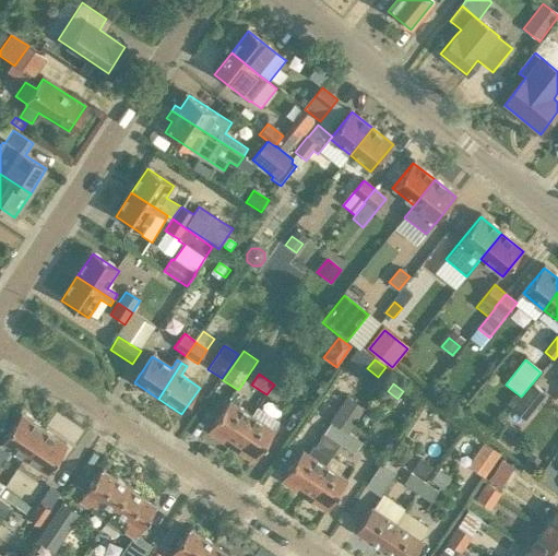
[(289,394),(274,385),(266,394),(282,405),(289,394)]
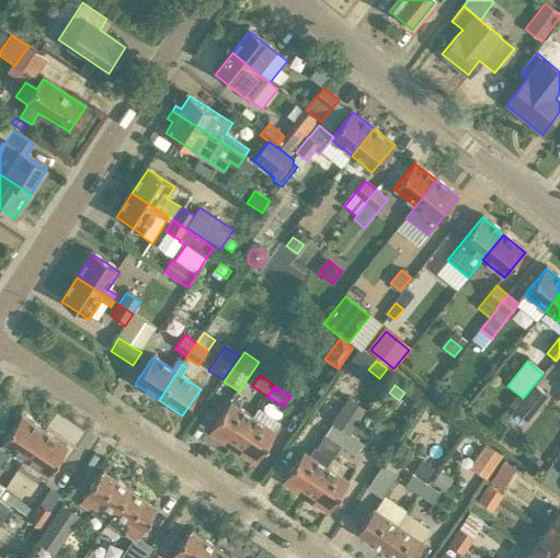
[(528,422),(548,398),(534,386),(513,411),(528,422)]
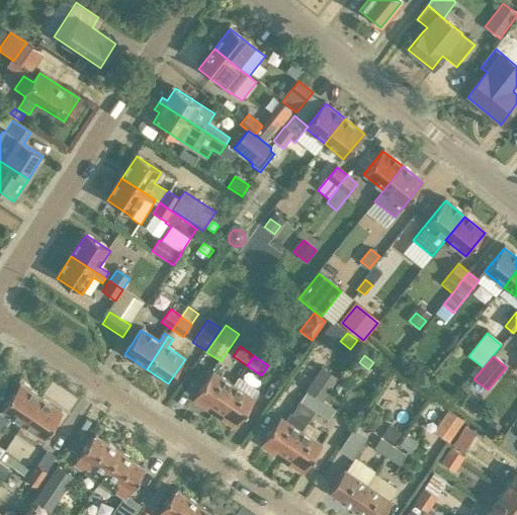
[(280,418),(261,446),(274,455),(277,450),(285,455),(302,432),(315,412),(321,402),(323,403),(339,379),(323,369),(308,392),(300,402),(286,422),(280,418)]
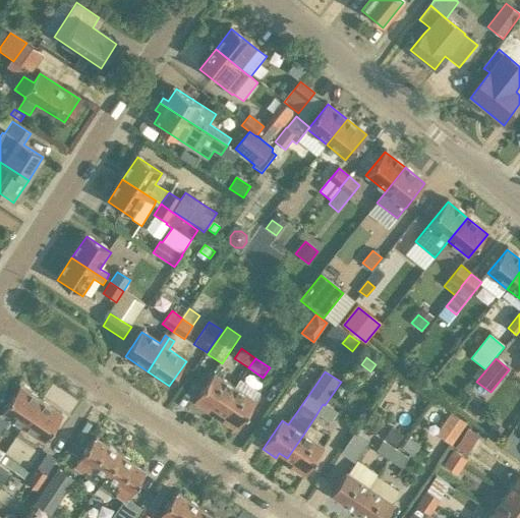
[(212,407),(219,412),(235,389),(214,375),(195,403),(209,412),(212,407)]
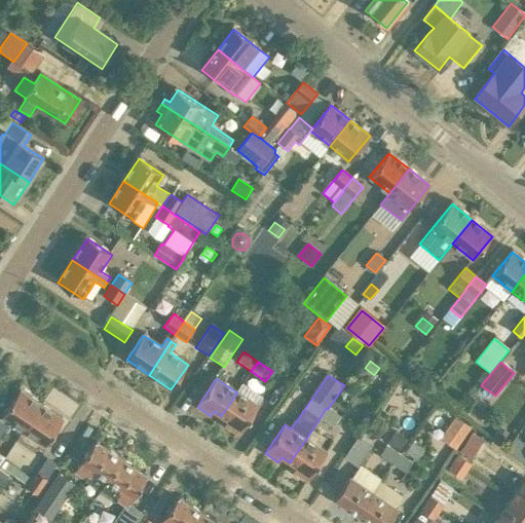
[(2,417),(24,432),(41,407),(20,393),(2,417)]
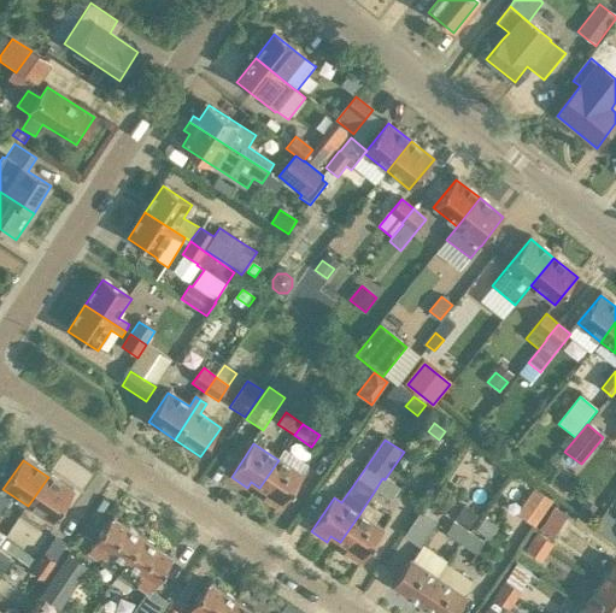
[(279,460),(259,488),(268,494),(264,500),(281,511),(303,477),(279,460)]
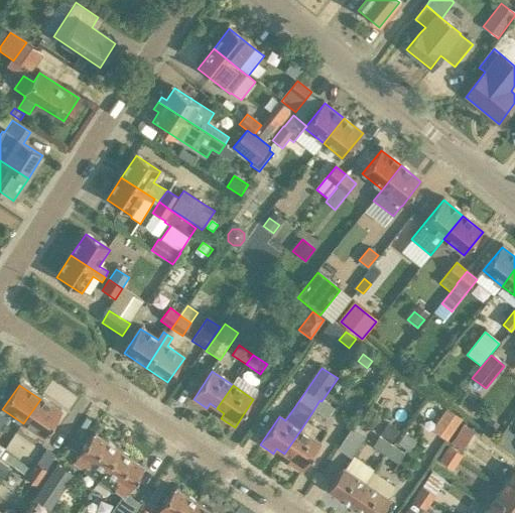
[(61,413),(40,399),(23,423),(44,438),(61,413)]
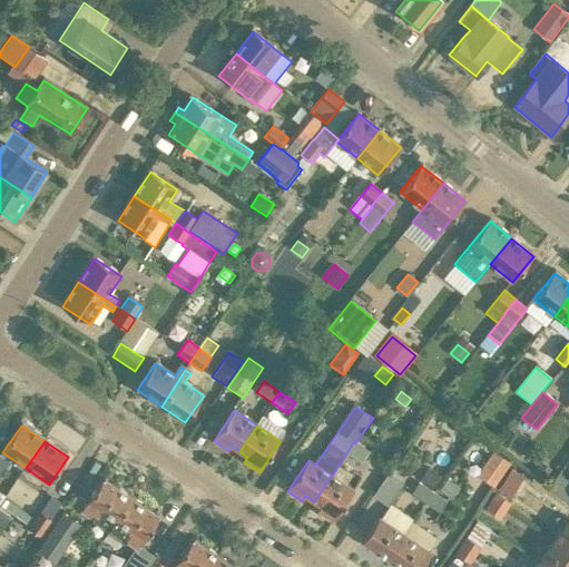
[(370,452),(355,443),(353,442),(346,453),(362,463),(370,452)]
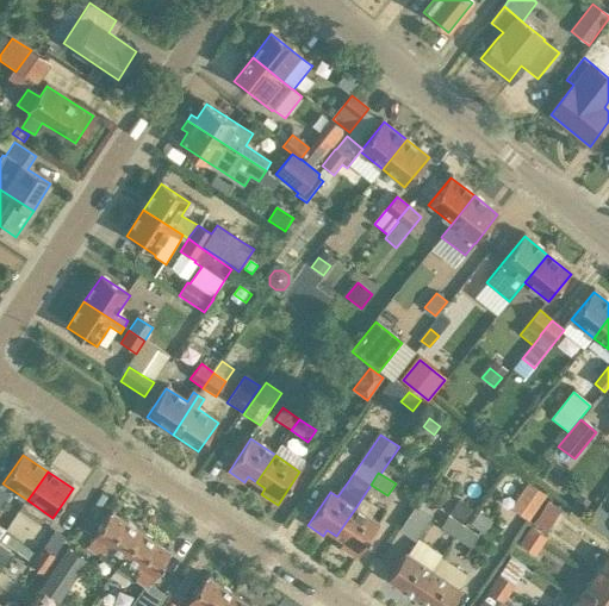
[(529,522),(546,495),(528,483),(510,508),(529,522)]
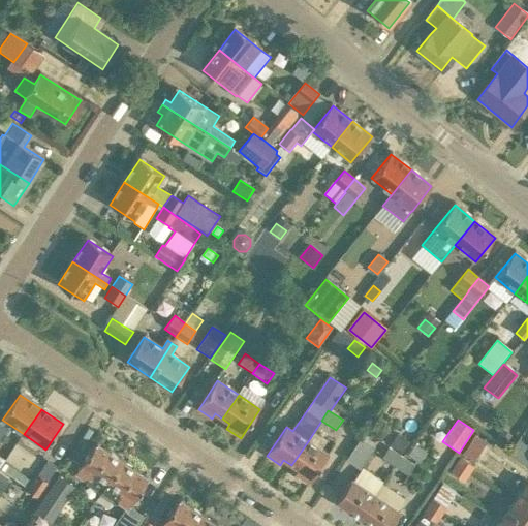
[(504,446),(511,436),(503,430),(496,440),(504,446)]
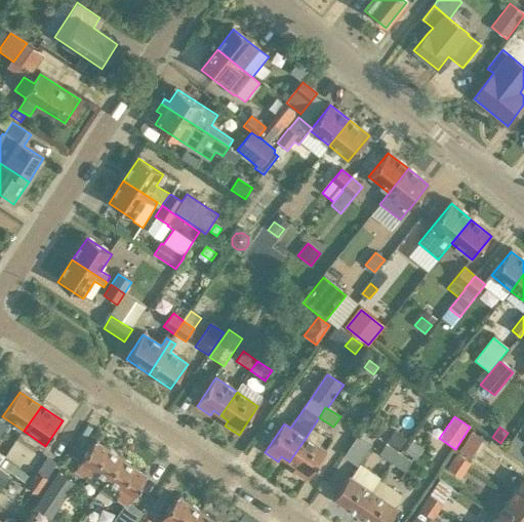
[(395,431),(387,443),(397,450),(405,438),(395,431)]
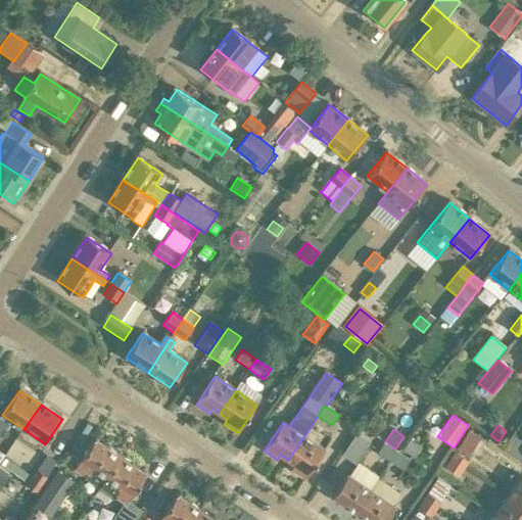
[(471,432),(460,448),(469,456),(480,438),(471,432)]
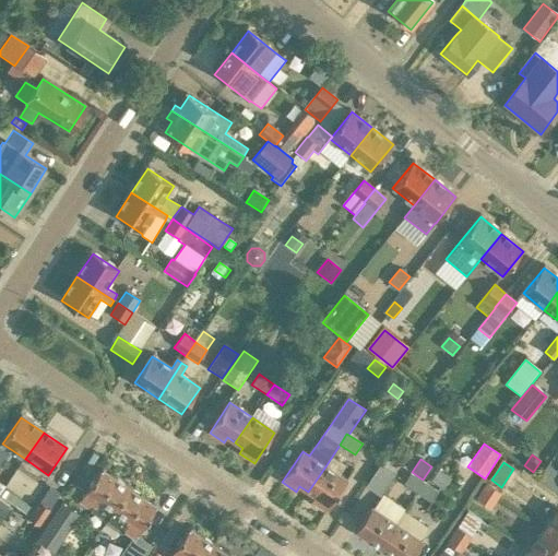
[(379,463),(365,484),(382,495),(395,474),(379,463)]
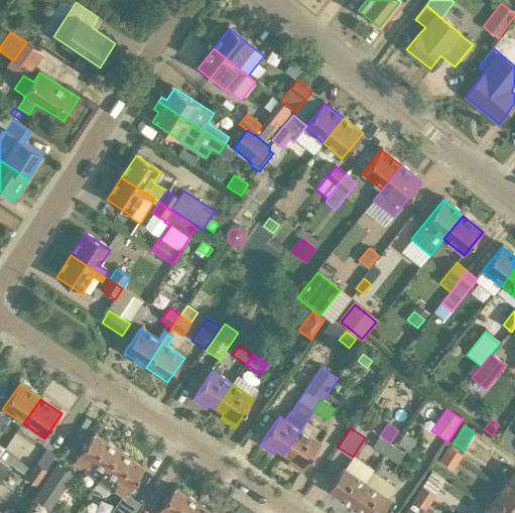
[(496,441),(514,455),(514,434),(506,429),(496,441)]
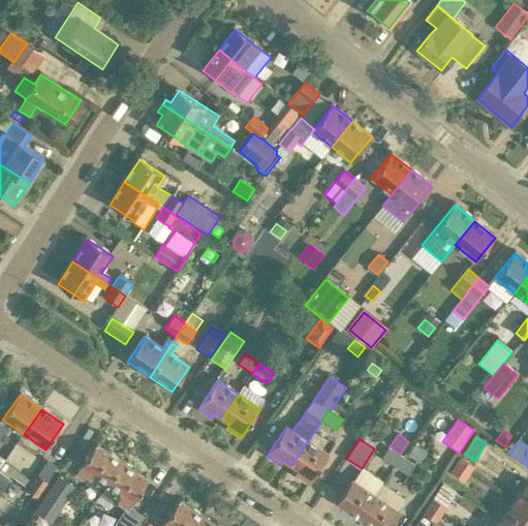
[(308,441),(291,465),(299,470),(296,475),(309,485),(329,456),(308,441)]
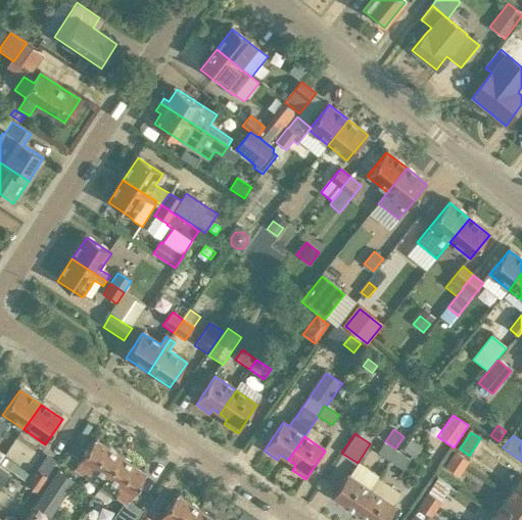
[(415,457),(421,447),(410,439),(404,448),(415,457)]
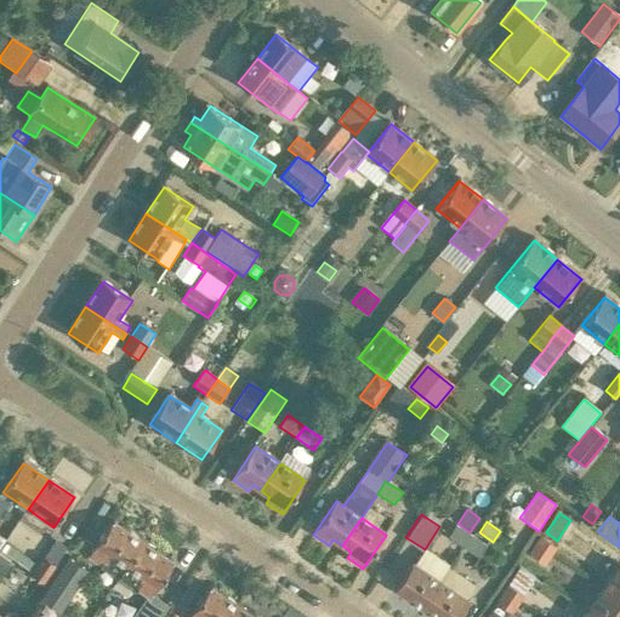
[(89,559),(119,578),(143,543),(113,523),(89,559)]
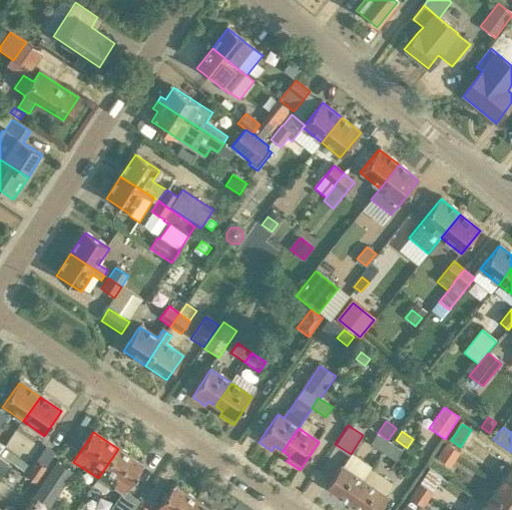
[(383,454),(390,443),(377,435),(371,445),(383,454)]
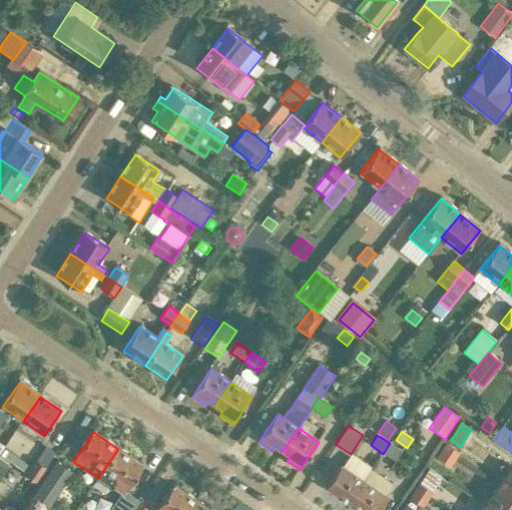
[(403,452),(390,443),(383,454),(396,462),(403,452)]
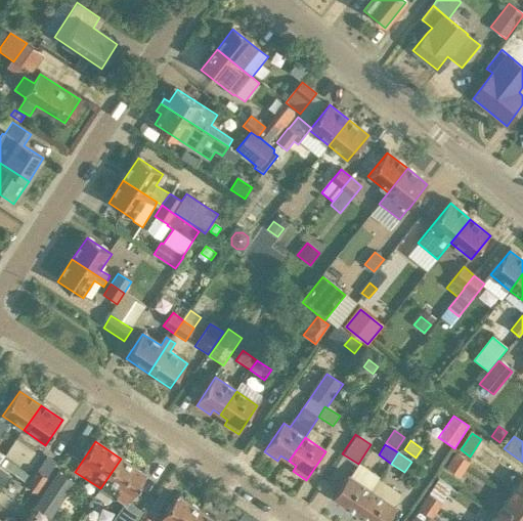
[(456,454),(451,462),(466,471),(471,464),(456,454)]
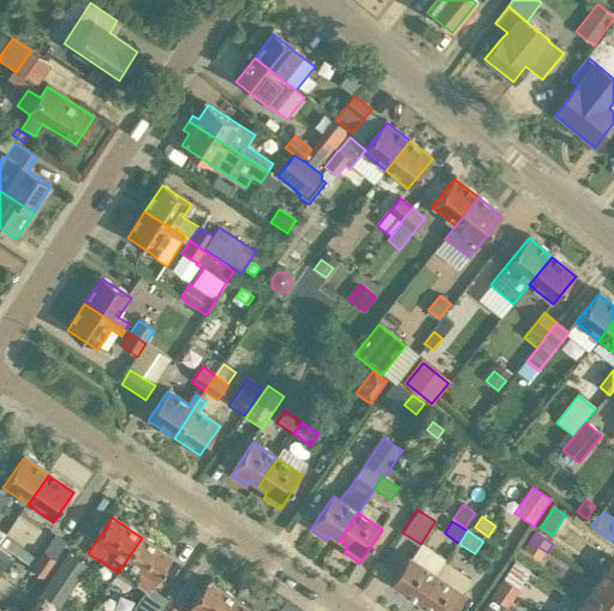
[(142,538),(118,573),(148,593),(172,558),(142,538)]
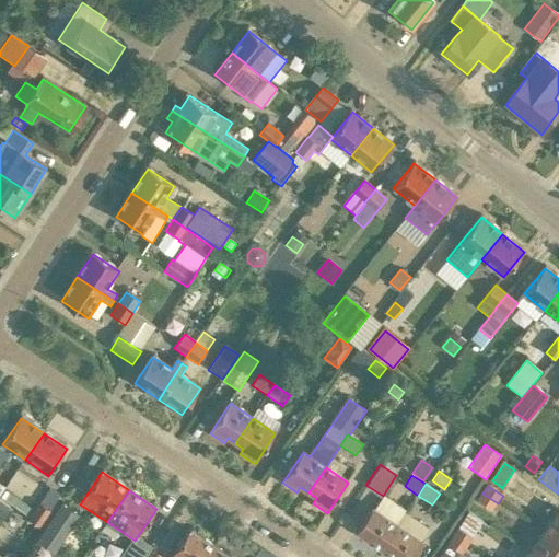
[(498,503),(482,494),(478,501),(492,511),(498,503)]
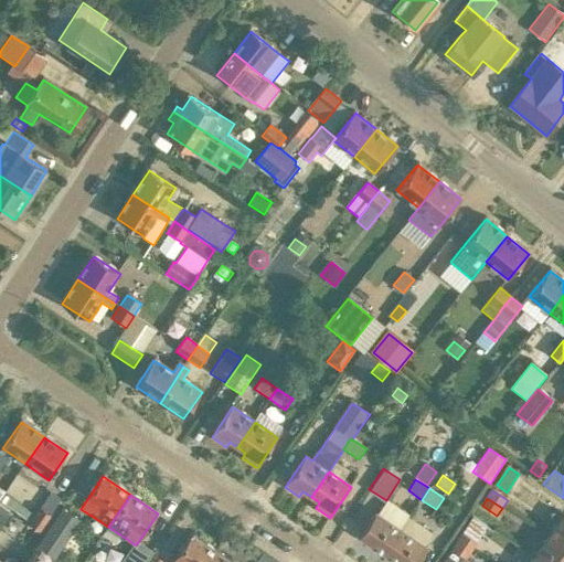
[(52,516),(41,508),(29,523),(41,533),(52,516)]
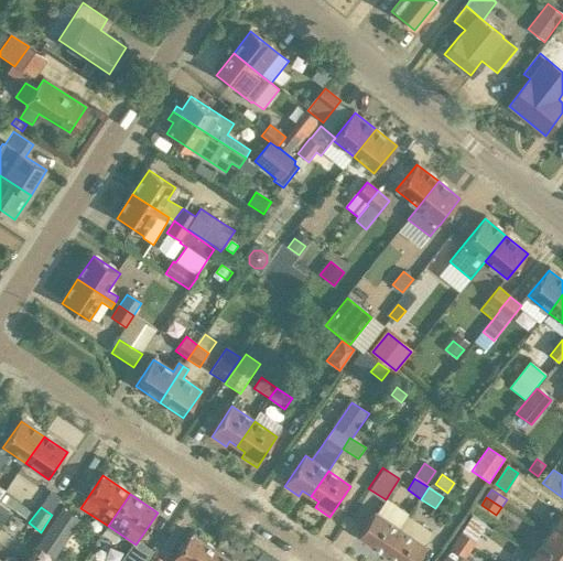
[(63,507),(38,546),(55,557),(79,518),(63,507)]
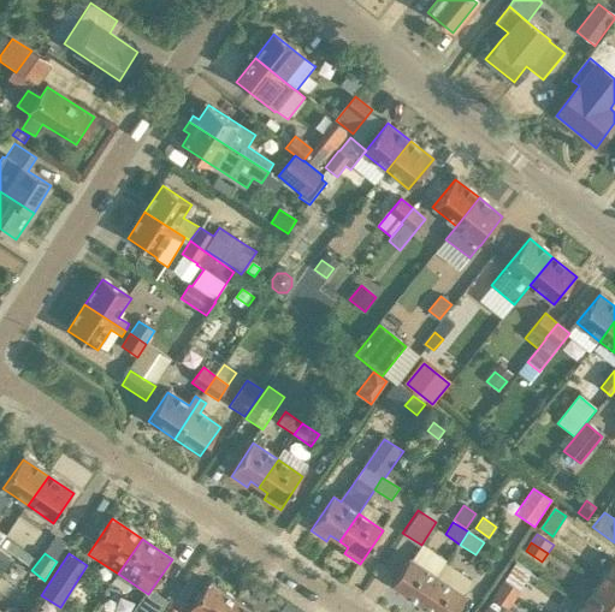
[(391,586),(419,604),(438,577),(411,558),(391,586)]
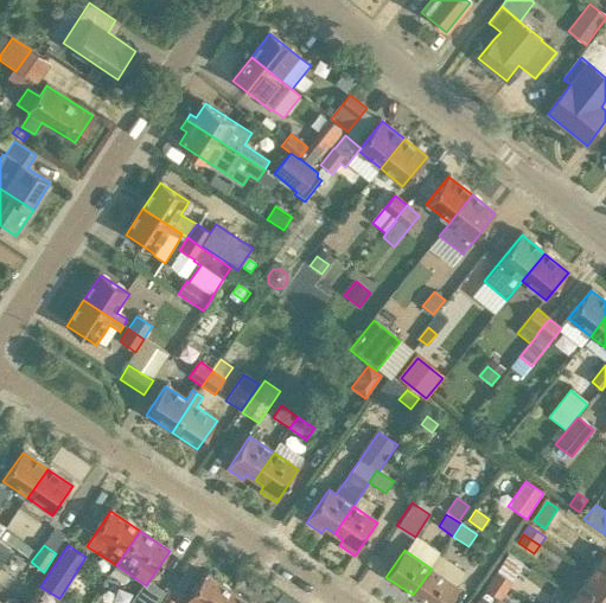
[(605,555),(589,577),(605,588),(605,555)]
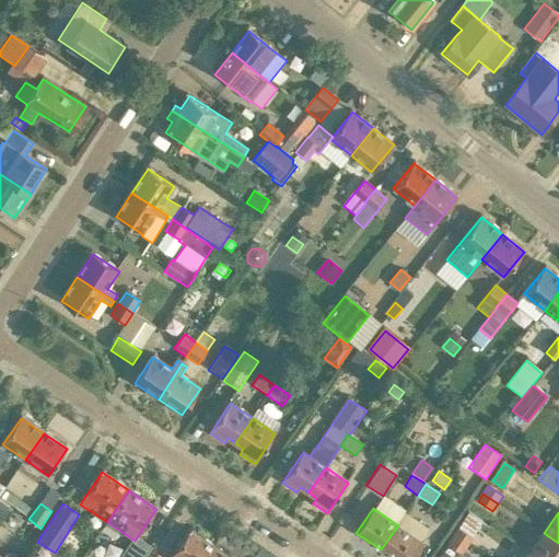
[(398,525),(381,549),(391,556),(412,556),(423,543),(398,525)]
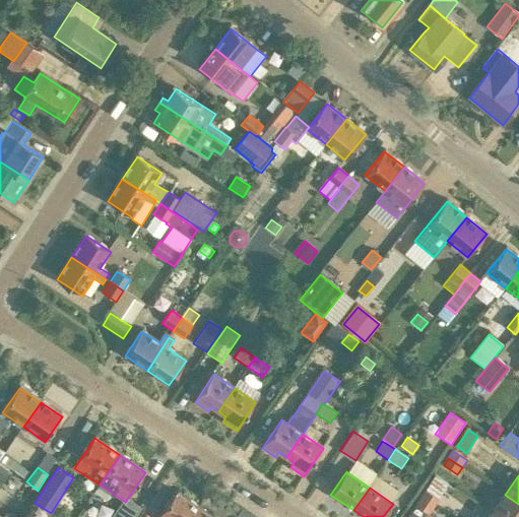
[(420,498),(435,508),(439,501),(426,491),(420,498)]
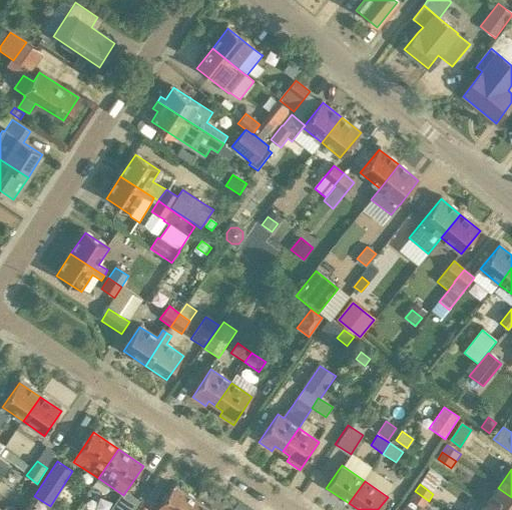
[(193,509),(198,503),(173,487),(156,509),(193,509)]
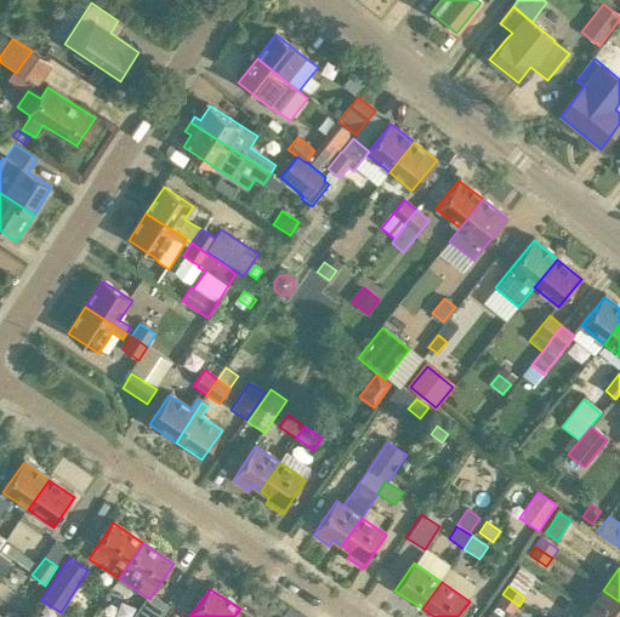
[(619,616),(619,601),(603,590),(585,613),(589,616),(619,616)]
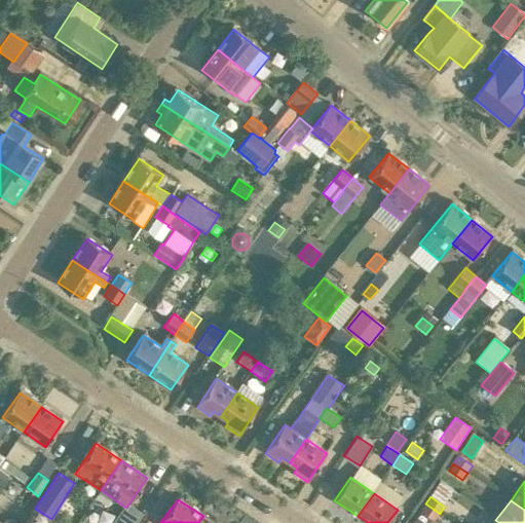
[(420,512),(434,521),(440,514),(425,503),(420,512)]
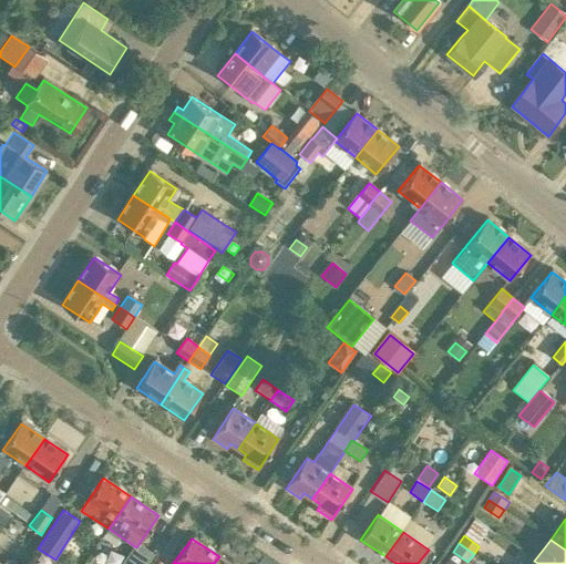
[(126,553),(120,563),(142,563),(126,553)]
